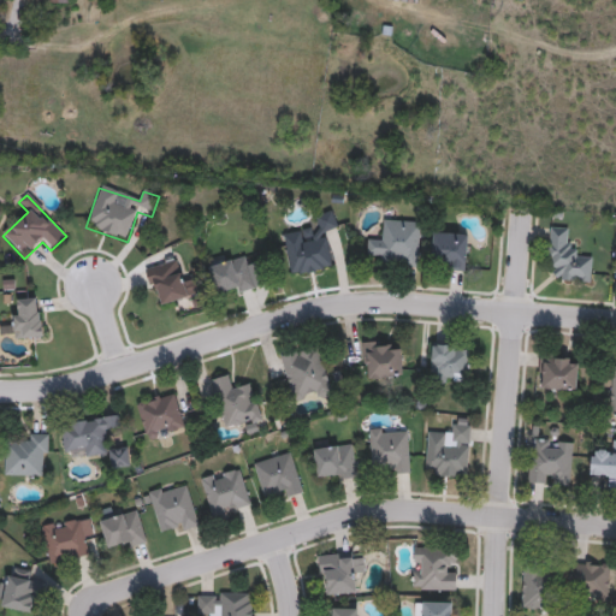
[(290,279),(282,237),(317,230),(314,217),(333,212),(337,231),(325,234),(333,271),(290,279)]
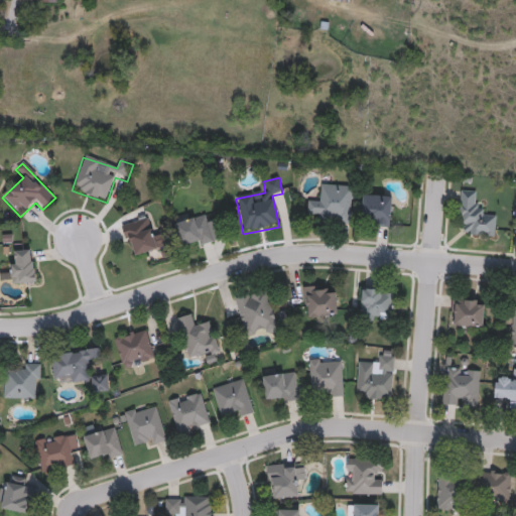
[(352,186),(350,226),(316,224),(316,215),(306,215),(306,204),(317,204),(317,185),(352,186)]
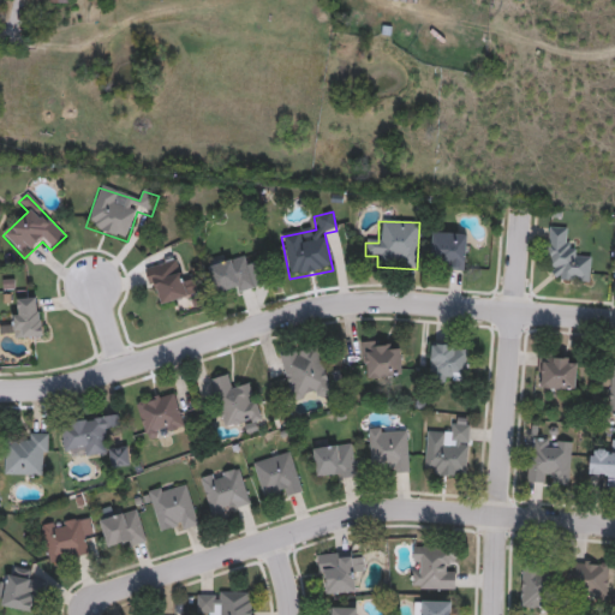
[(589,285),(554,282),(554,269),(544,268),(547,228),(569,230),(568,255),(591,256),(589,285)]
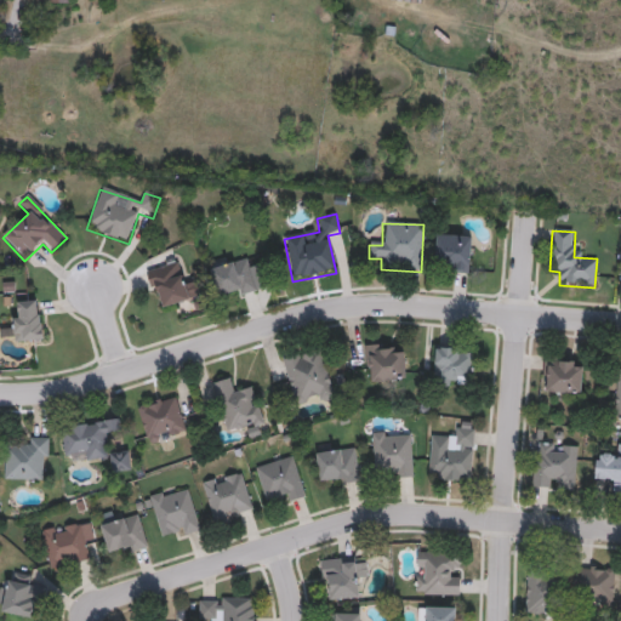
[(433,261),(434,237),(471,238),(469,275),(445,274),(445,262),(433,261)]
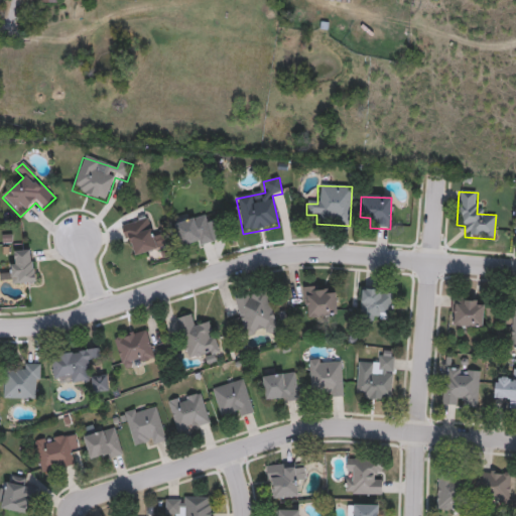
[(144,217),(159,247),(133,260),(119,230),(144,217)]
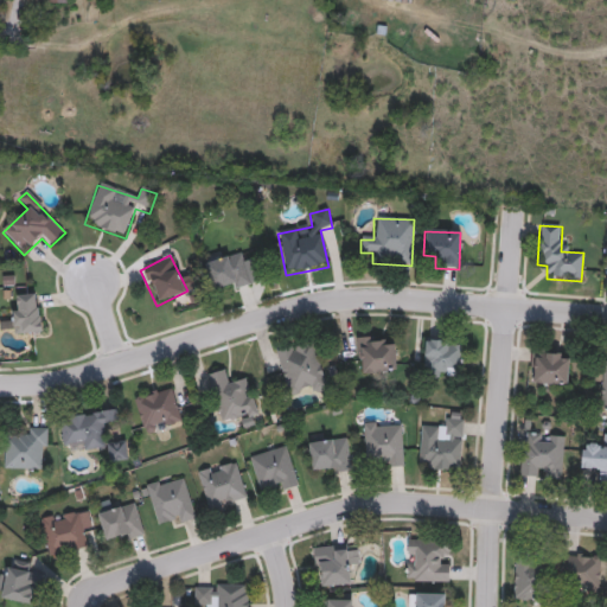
[(224,283),(210,287),(205,263),(243,255),(250,287),(227,292),(224,283)]
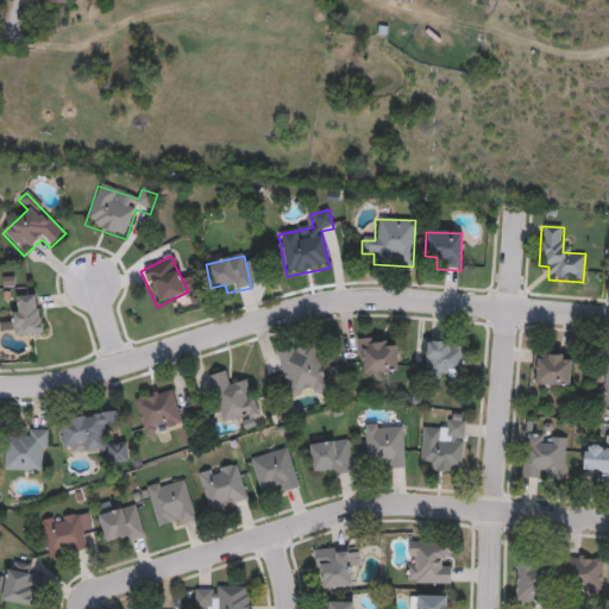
[(13,338),(11,312),(18,312),(17,297),(38,295),(43,336),(13,338)]
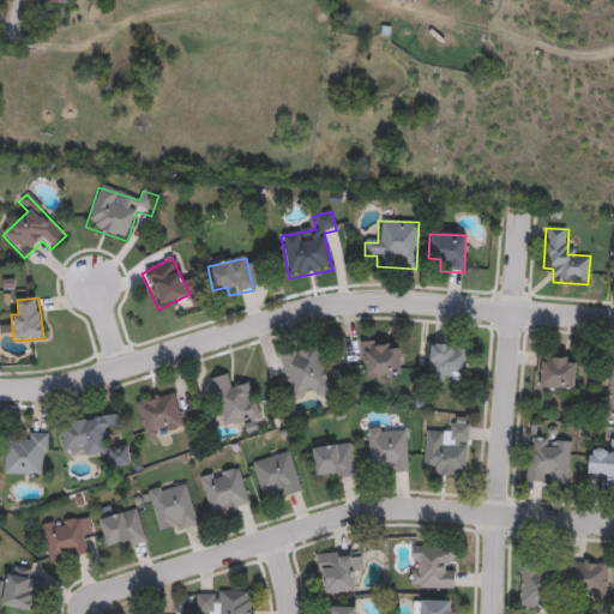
[(401,378),(363,381),(360,343),(387,342),(387,349),(398,349),(401,378)]
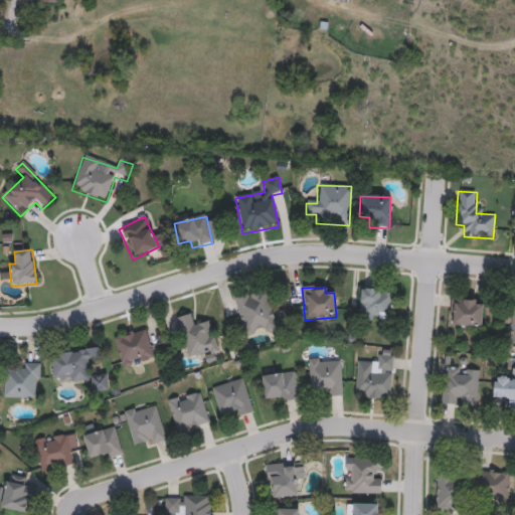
[(359,321),(359,290),(393,291),(393,322),(359,321)]
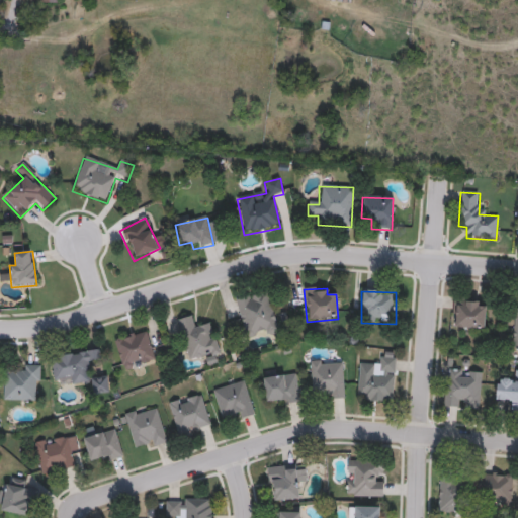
[(236,299),(270,292),(278,334),(244,341),(236,299)]
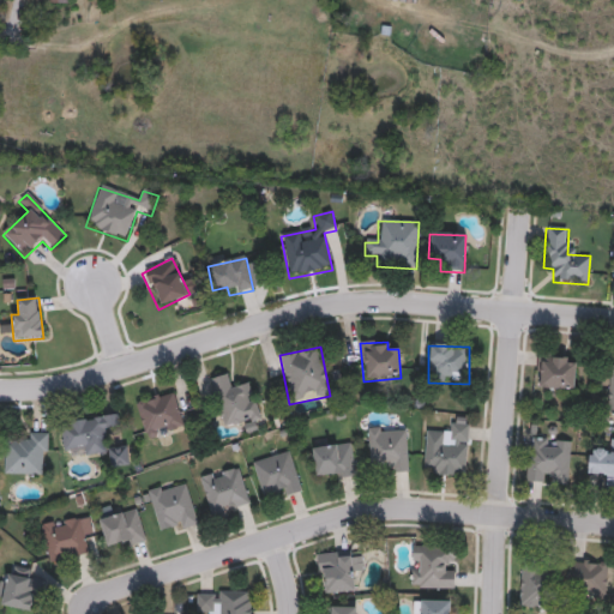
[(536,390),(537,354),(566,355),(565,365),(575,365),(573,391),(536,390)]
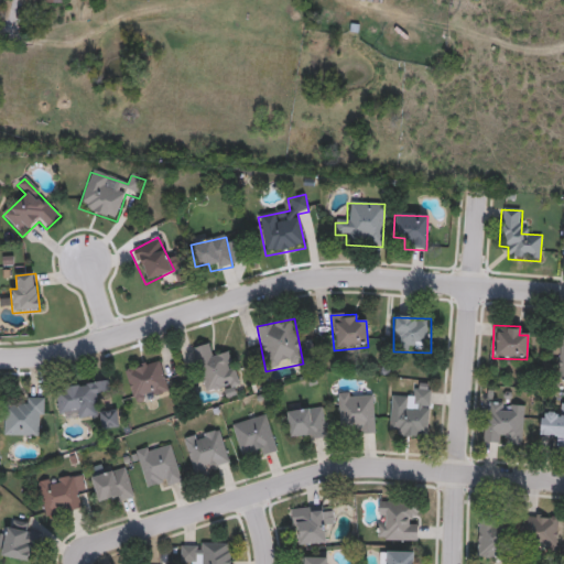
[(192,349),(213,344),(216,354),(228,350),(239,387),(205,397),(192,349)]
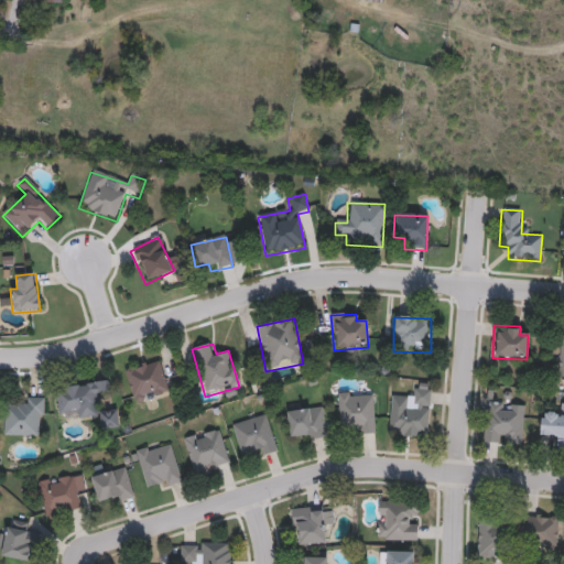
[(123,371),(159,360),(170,393),(133,404),(123,371)]
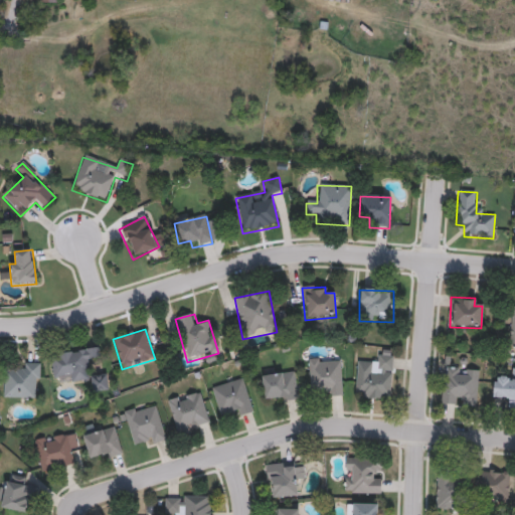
[(107,374),(109,392),(93,394),(91,381),(65,384),(64,376),(52,377),(49,355),(98,349),(99,357),(87,359),(89,376),(107,374)]
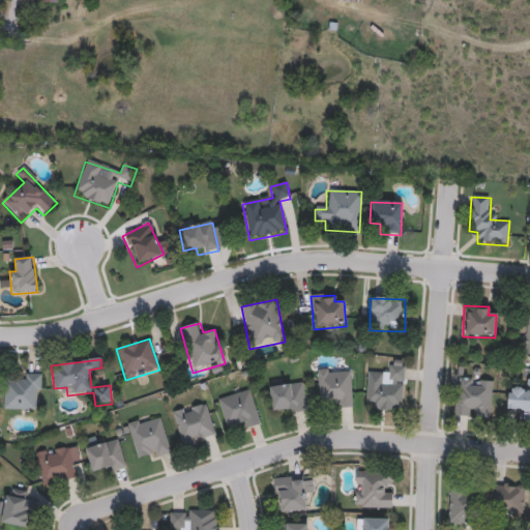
[(404,367),(401,413),(364,410),(366,375),(383,377),(384,366),(404,367)]
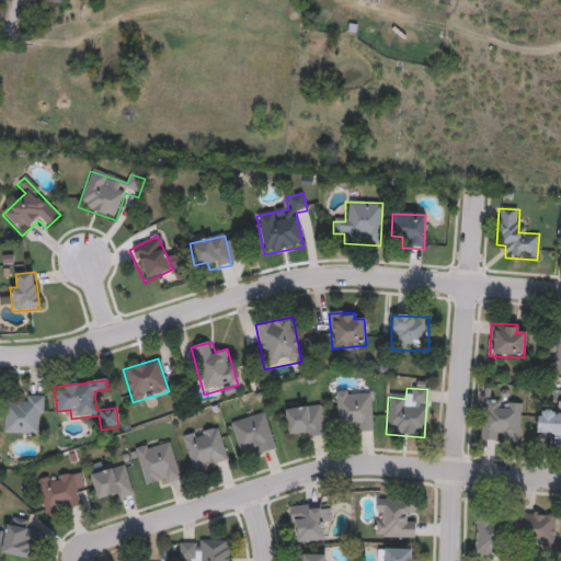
[(335,425),(334,392),(370,390),(373,434),(348,435),(347,425),(335,425)]
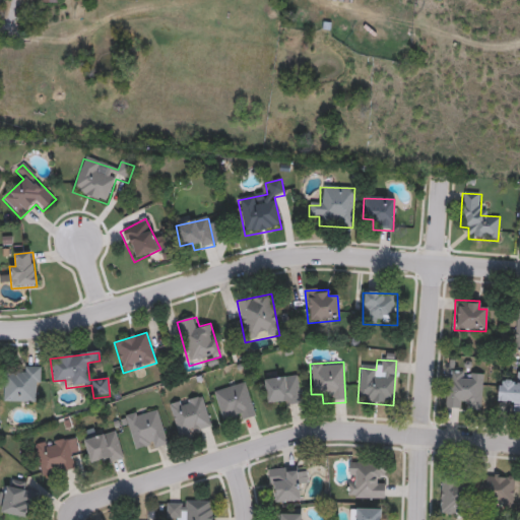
[(40,370),(40,403),(3,403),(3,370),(40,370)]
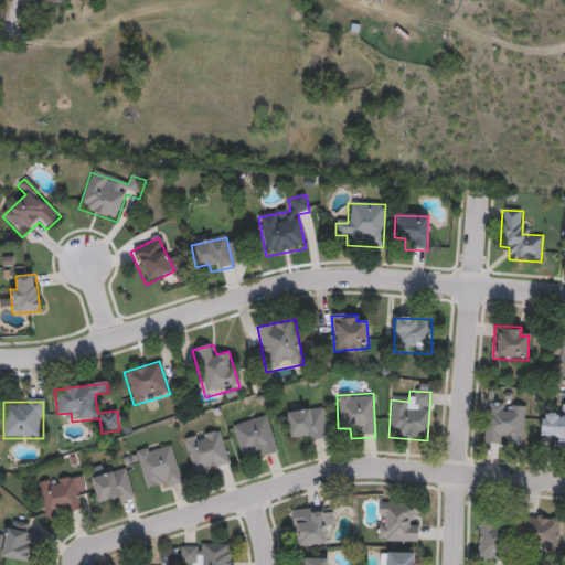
[(484,446),(486,405),(524,406),(522,447),(484,446)]
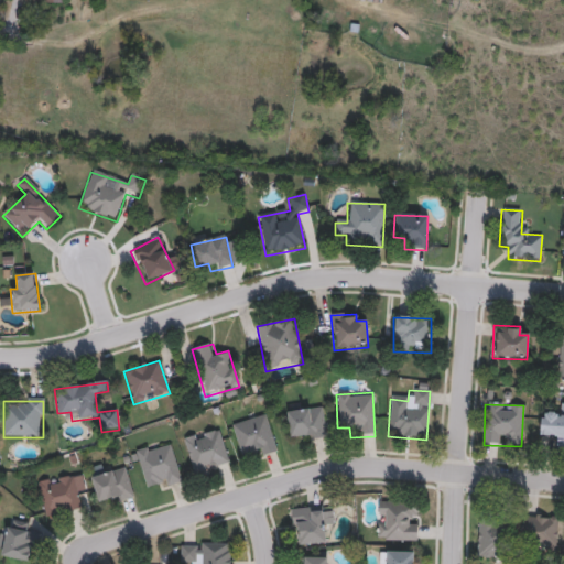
[(540,413),(562,414),(563,405),(563,451),(553,451),(554,437),(539,436),(540,413)]
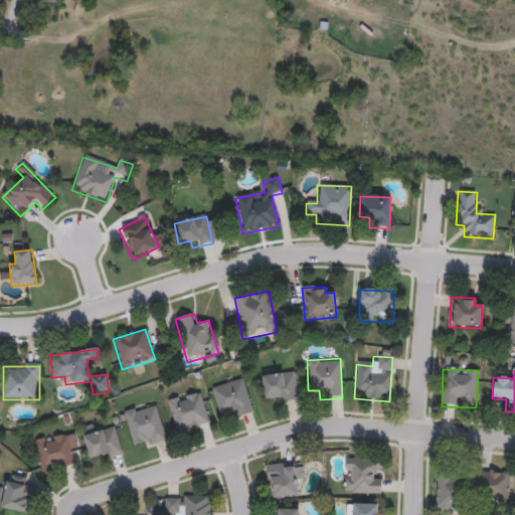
[(264,405),(261,376),(294,372),(298,400),(264,405)]
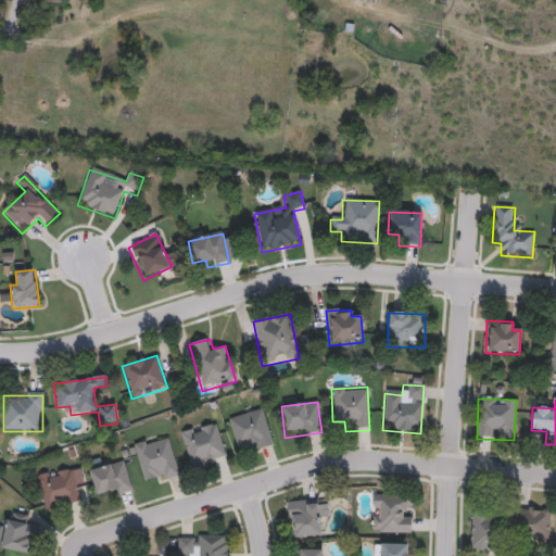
[(263,411),(273,447),(250,453),(248,445),(236,449),(228,419),(263,411)]
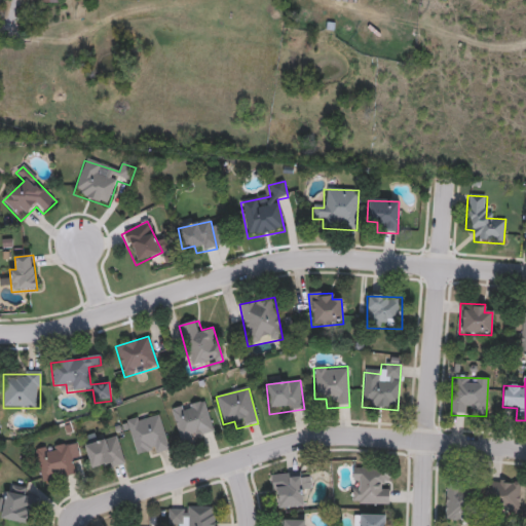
[(205,402),(214,438),(180,446),(171,410),(205,402)]
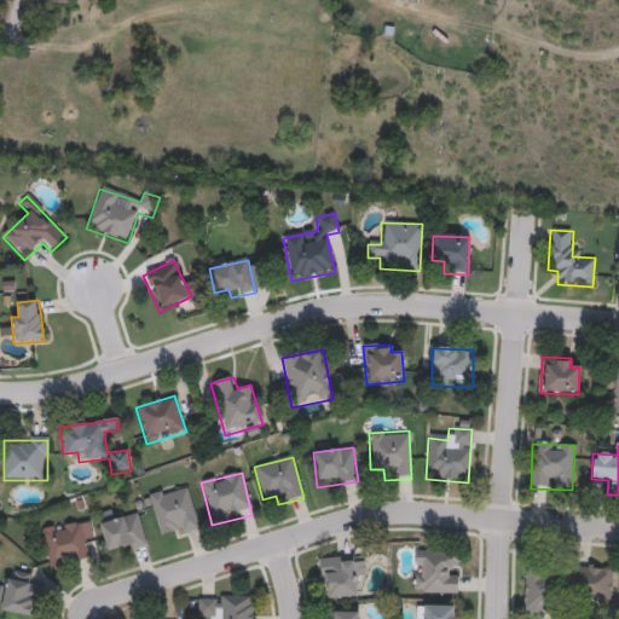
[(160,541),(148,496),(187,486),(198,531),(160,541)]
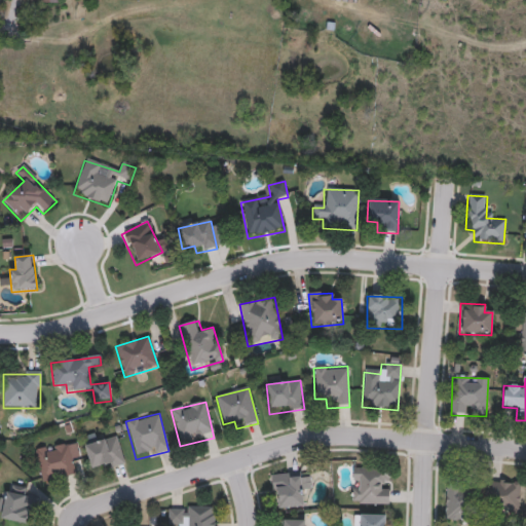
[(123,466),(90,472),(85,444),(118,439),(123,466)]
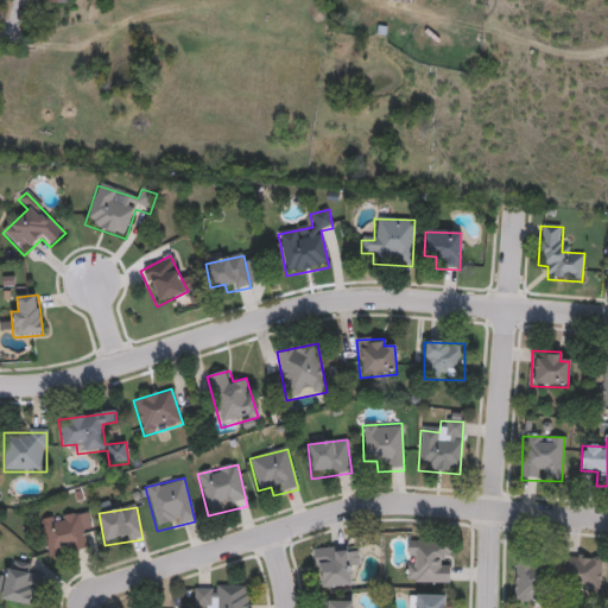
[(78,513),(87,550),(48,558),(39,521),(78,513)]
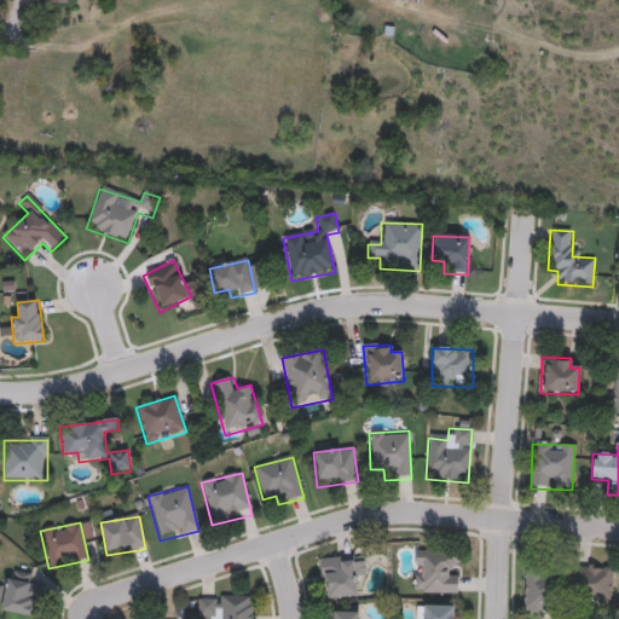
[(414,553),(456,553),(456,595),(414,595),(414,553)]
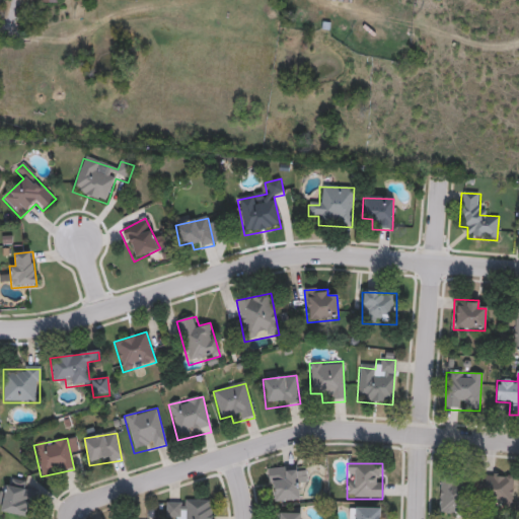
[(270,504),(268,469),(305,467),(306,489),(298,490),(299,502),(270,504)]
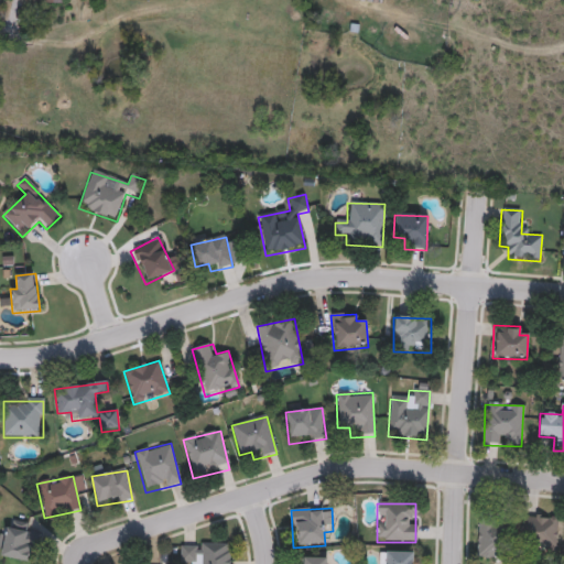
[(477,559),(477,517),(496,517),(496,528),(506,528),(506,559),(477,559)]
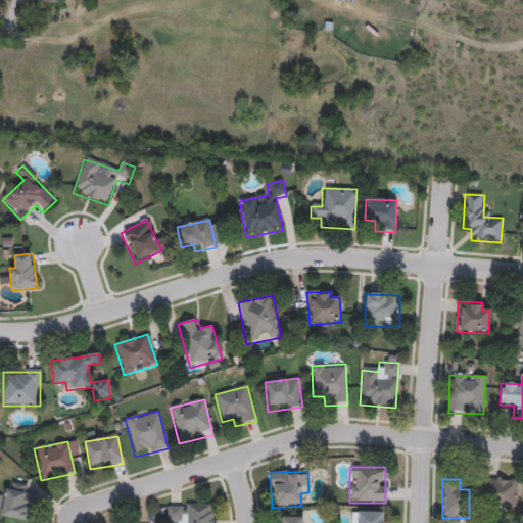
[(516,481),(516,509),(483,509),(483,481),(516,481)]
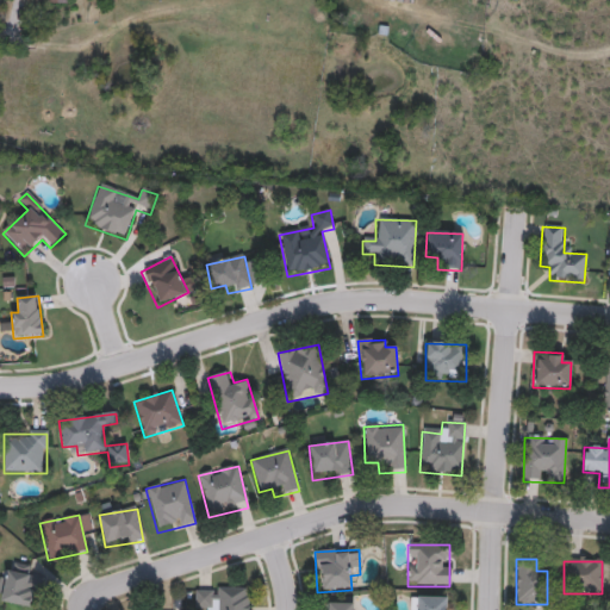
[(24,576),(41,579),(35,609),(0,602),(0,577),(1,571),(24,576)]
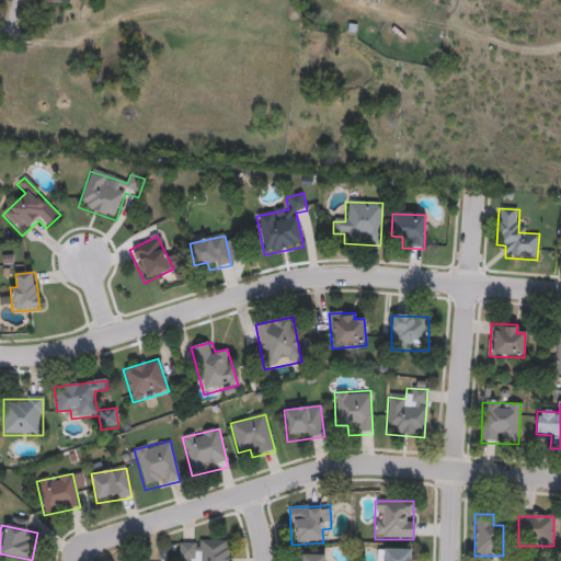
[(179,560),(179,541),(228,541),(228,560),(179,560)]
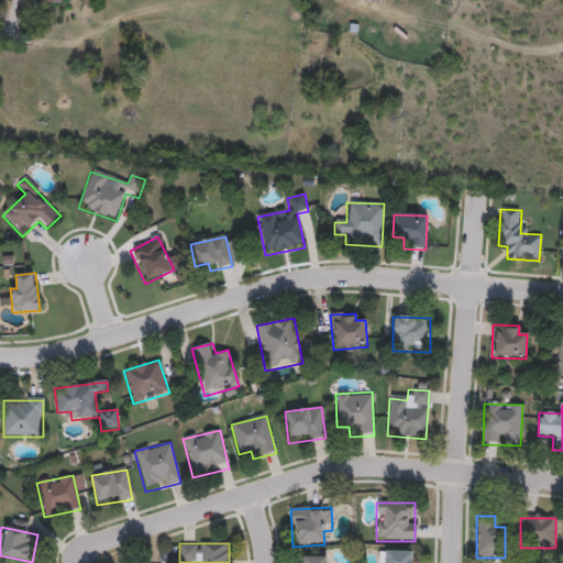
[(415,552),(415,562),(378,562),(378,552),(415,552)]
